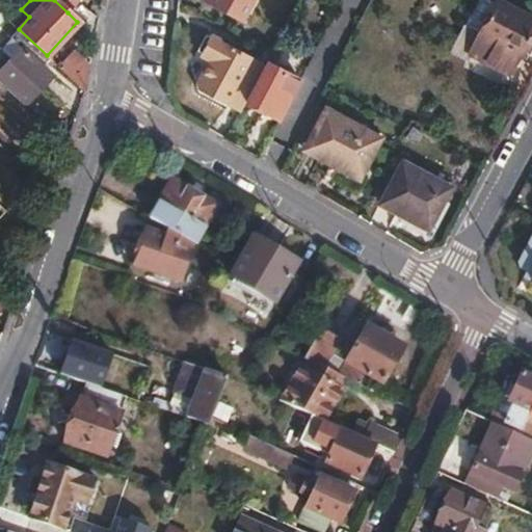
[(78,0),(54,0),(68,12),(78,0)]
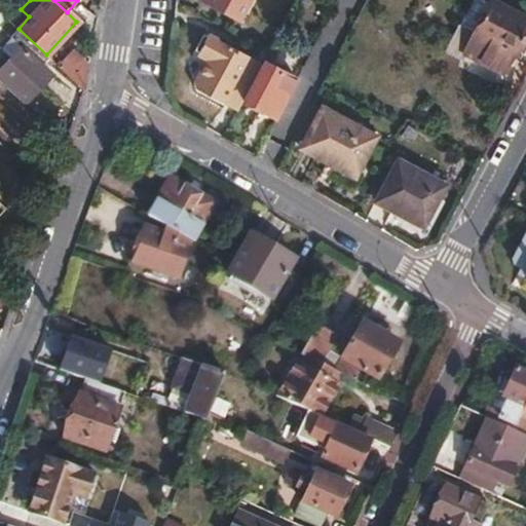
[(249,0),(204,0),(204,2),(237,21),(249,0)]
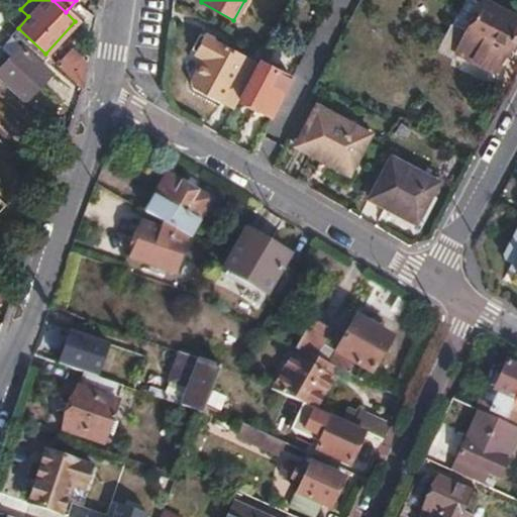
[(492,70),(501,53),(516,21),(516,20),(483,2),(467,33),(467,35),(457,53),(492,70)]
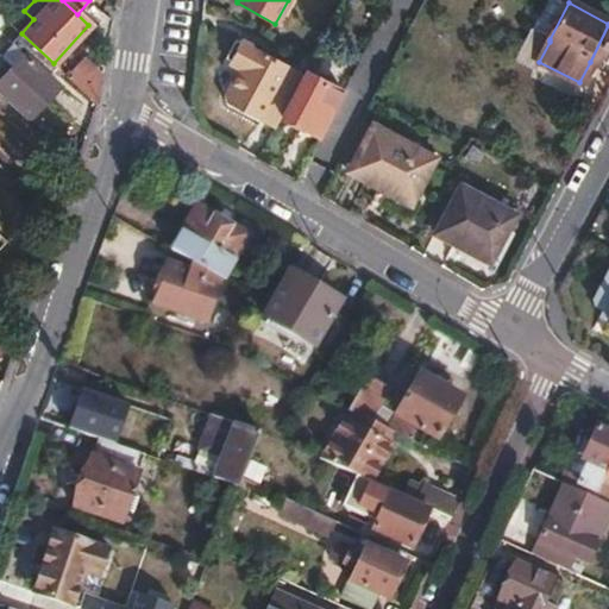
[(608,25),(590,62),(600,66),(608,46),(608,25)]
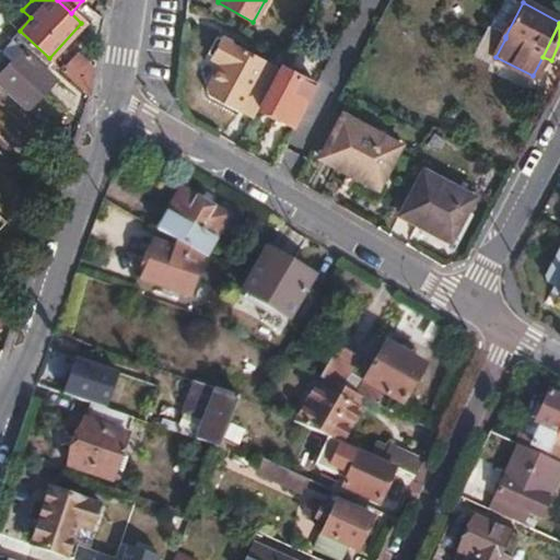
[(45,68),(51,60),(49,58),(20,31),(12,39),(22,48),(13,58),(0,72),(0,83),(26,107),(54,77),(45,68)]
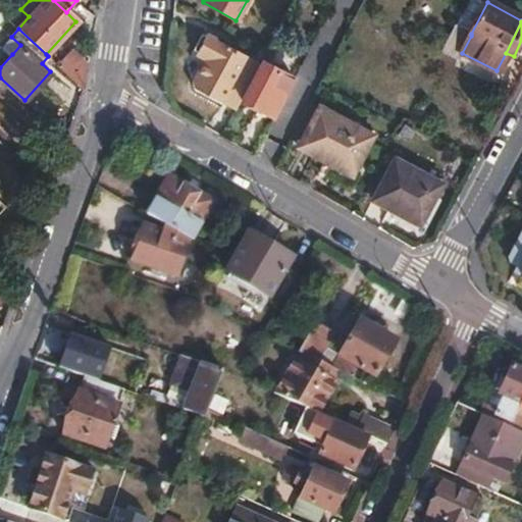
[(235,109),(259,62),(207,34),(196,53),(206,58),(193,83),(195,88),(235,109)]
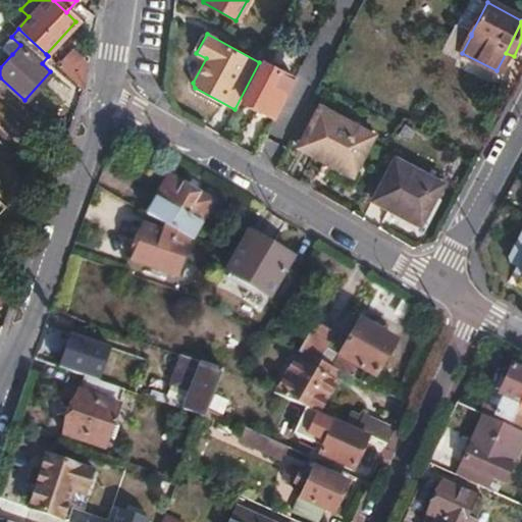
[(20,45),(11,37),(2,46),(12,54),(20,45)]
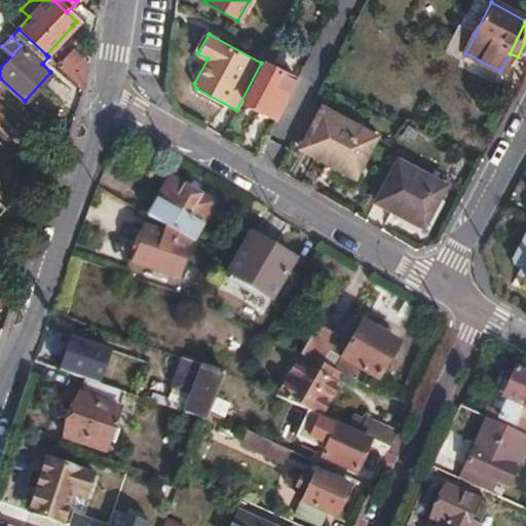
[(57,64),(83,89),(88,66),(71,49),(57,64)]
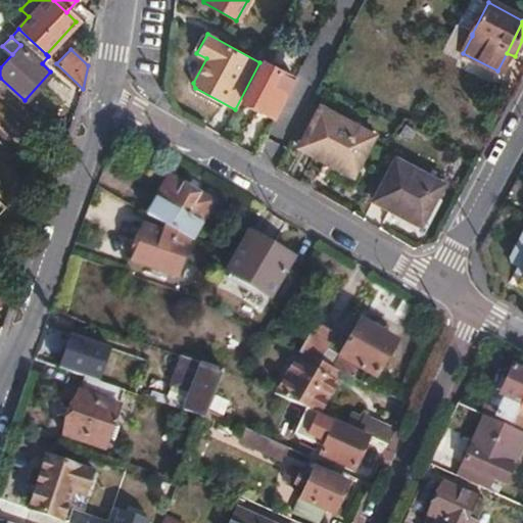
[(294,77),(265,61),(244,101),(259,109),(263,109),(275,115),(294,77)]
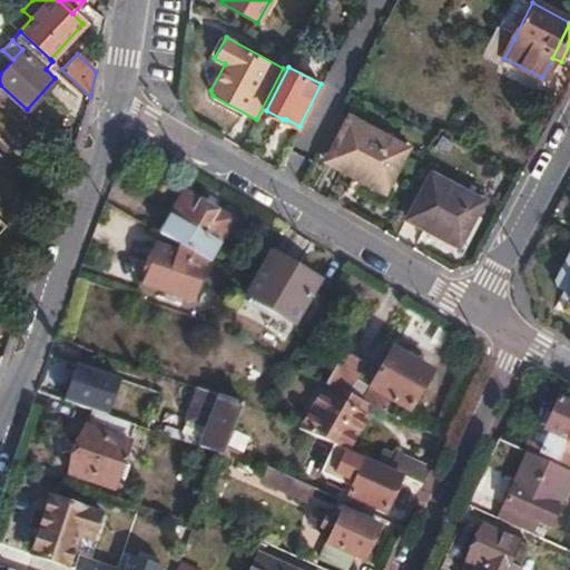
[(350,117),(327,160),(384,192),(408,148),(350,117)]
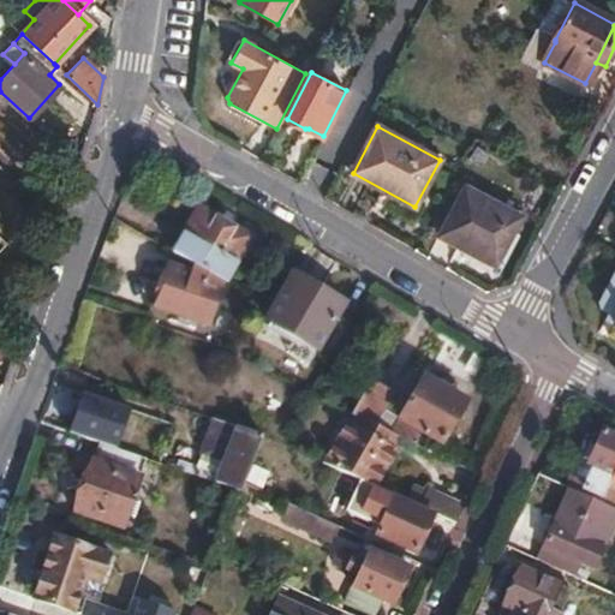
[(467,186),(441,234),(495,263),(520,214),(467,186)]
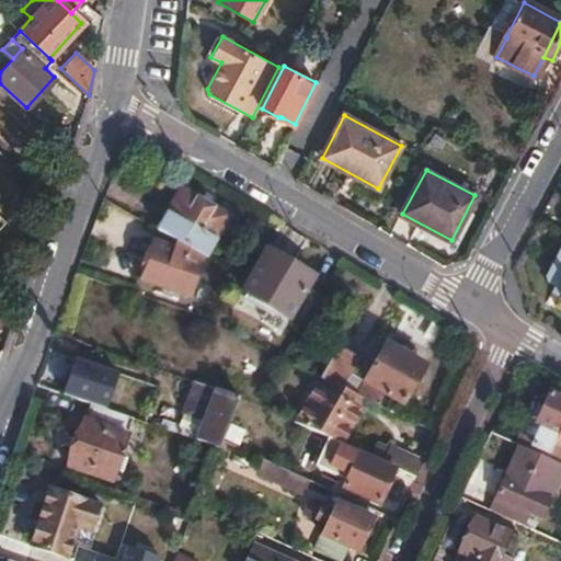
[(202,253),(205,255),(228,215),(180,189),(157,227),(176,239),(202,253)]
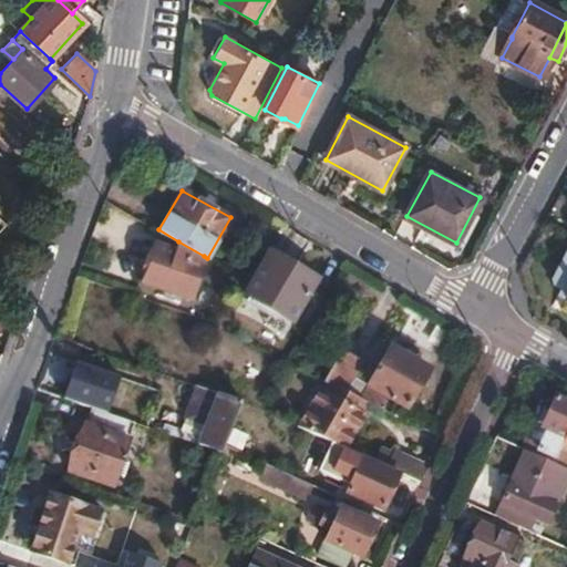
[(198,266),(204,256),(178,241),(175,249),(154,243),(144,282),(191,296),(198,266)]
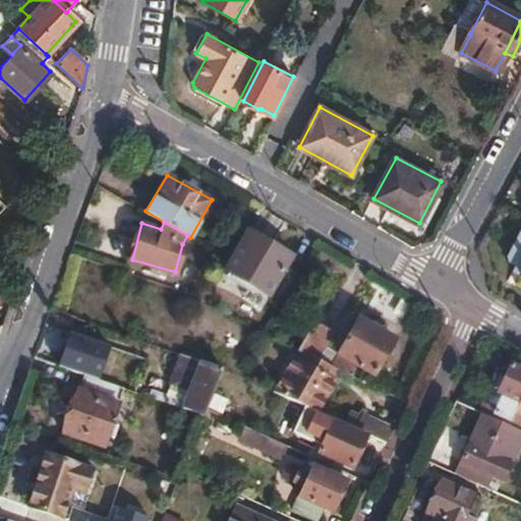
[(248,228),(225,270),(267,293),(289,252),(248,228)]
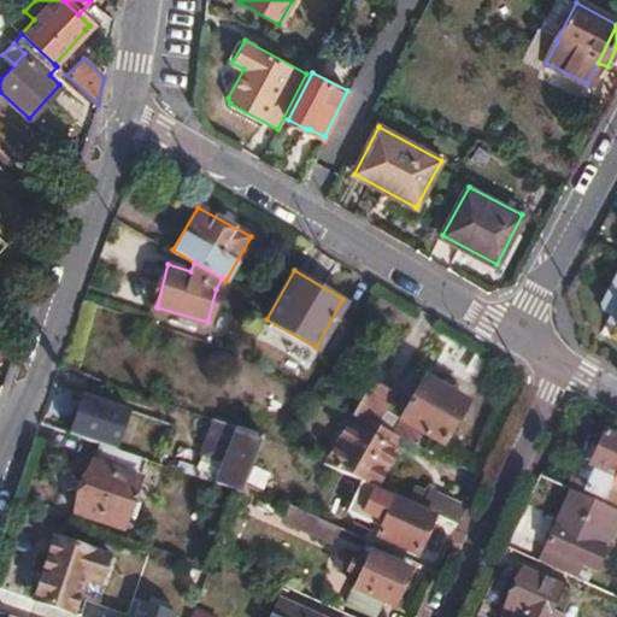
[(398,434),(416,444),(423,432),(441,442),(466,399),(424,376),(400,415),(391,430),(398,434)]
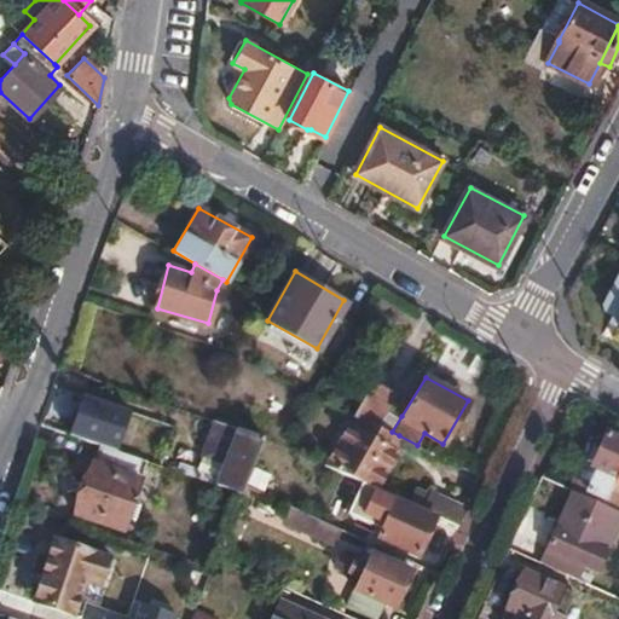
[(372,380),(353,414),(360,417),(375,424),(385,408),(394,391),(372,380)]
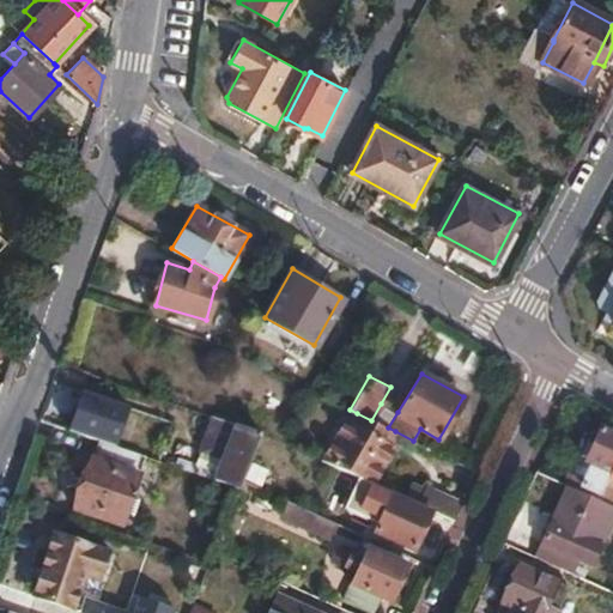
[(84,390),(71,430),(98,439),(109,443),(122,404),(84,390)]
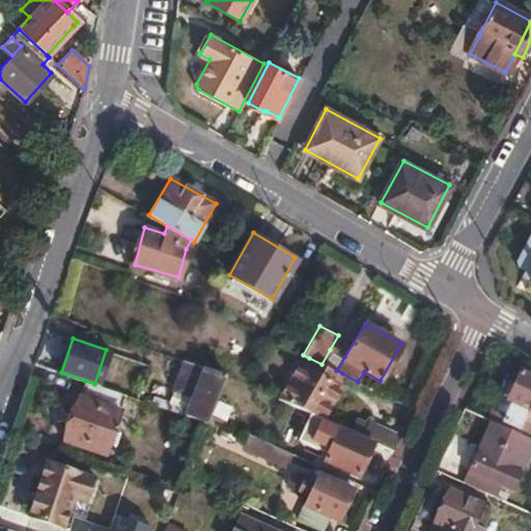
[(344,357),(330,350),(322,364),(336,370),(344,357)]
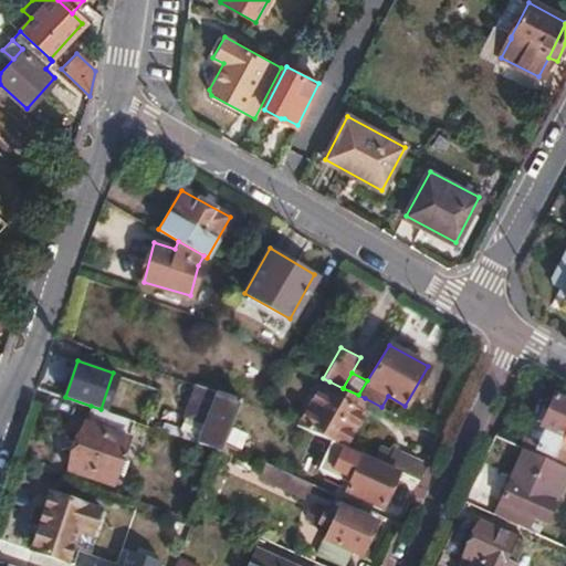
[(329,381),(325,390),(358,409),(365,398),(358,395),(343,388),(329,381)]
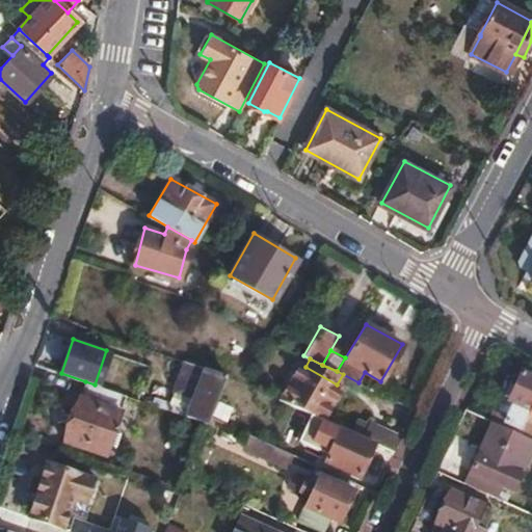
[(150,403),(208,423),(211,417),(228,374),(192,362),(185,378),(195,382),(192,390),(185,405),(153,395),(150,403)]
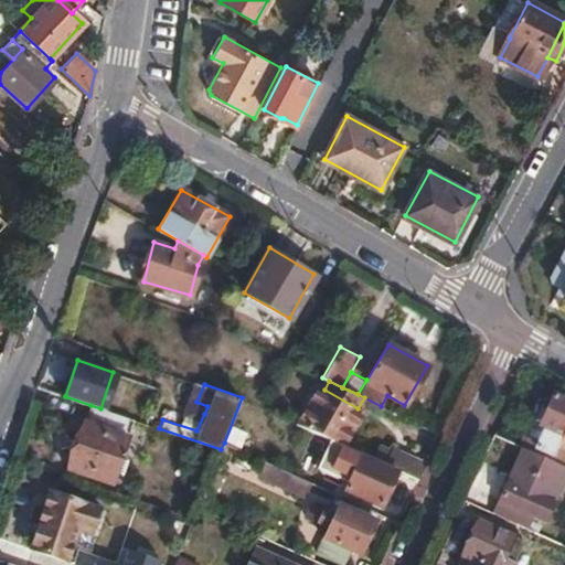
[(318,386),(297,423),(343,445),(362,411),(358,408),(324,390),(318,386)]
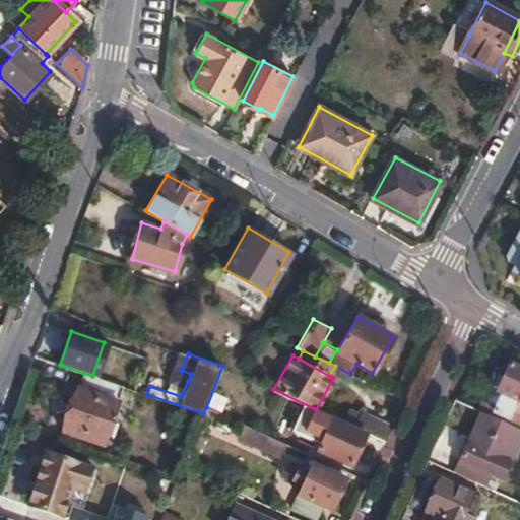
[(468,405),(479,410),(507,423),(512,411),(516,404),(519,394),(519,367),(509,362),(497,391),(496,392),(502,395),(498,403),(474,392),(468,405)]
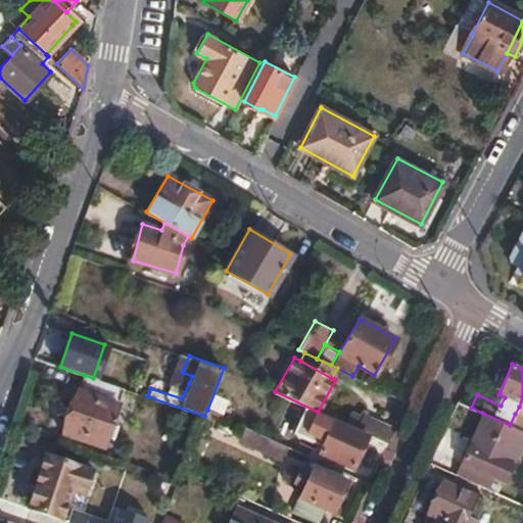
[(192,376),(182,372),(179,380),(189,383),(192,376)]
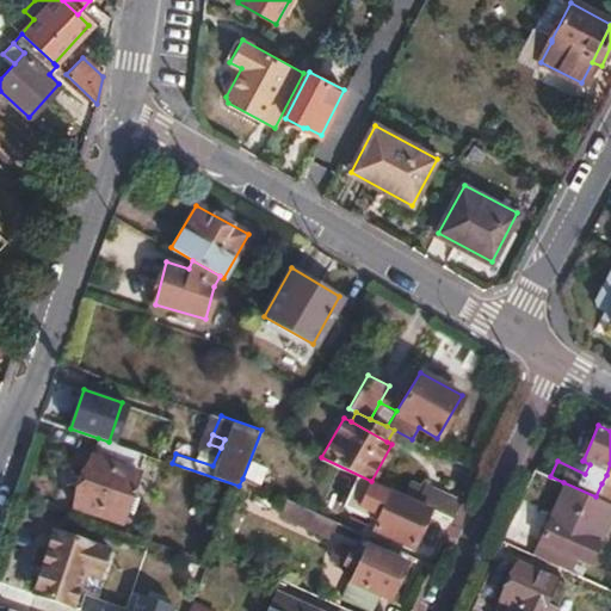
[(109,442),(98,438),(76,506),(121,522),(143,454),(109,442)]
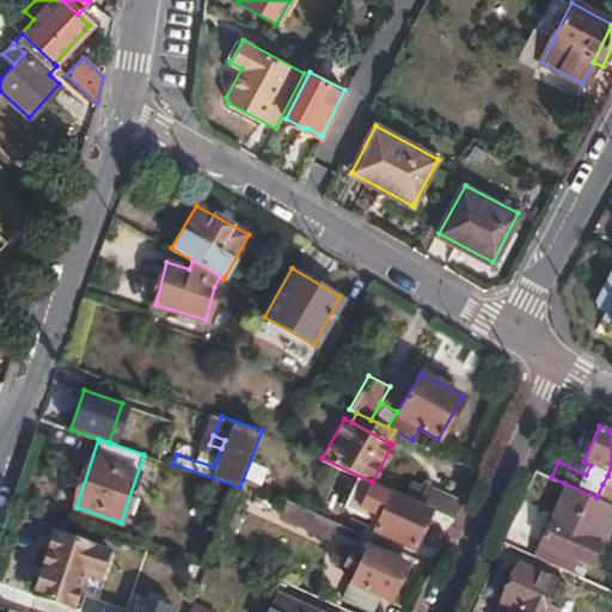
[(564,451),(558,461),(586,475),(591,465),(583,461),(585,460),(564,451)]
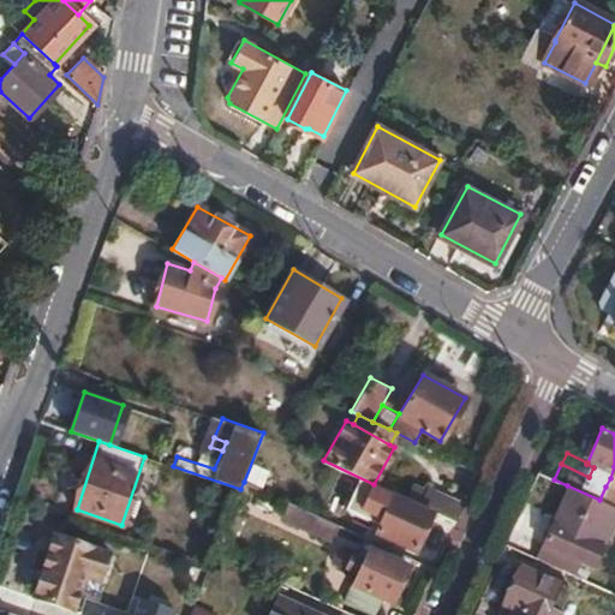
[(406,499),(457,521),(464,503),(428,487),(427,489),(412,484),(406,499)]
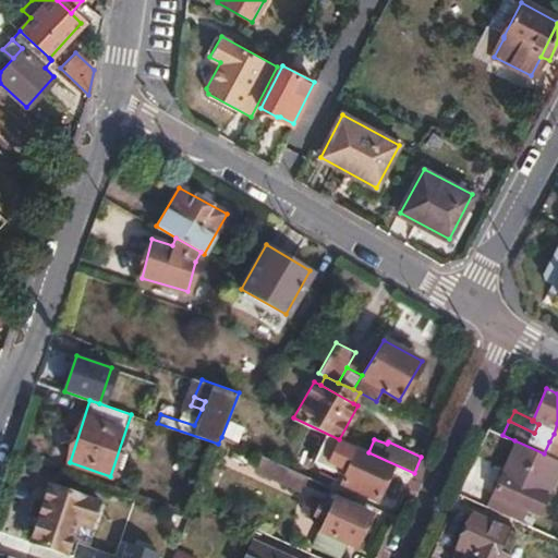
[(514,440),(486,505),(518,520),(523,507),(536,513),(557,469),(557,459),(555,458),(544,453),(514,440)]
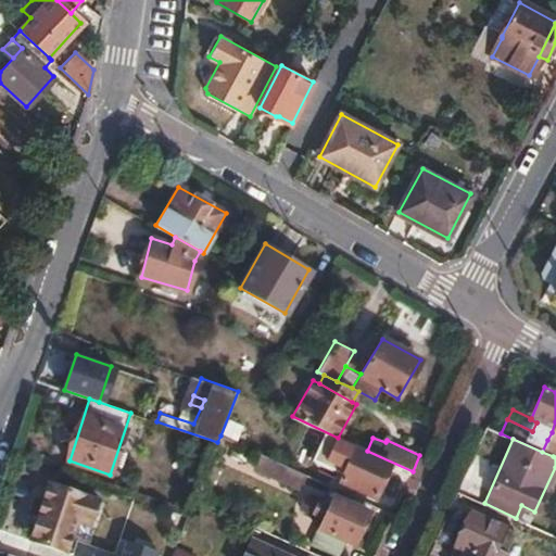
[(555,444),(547,440),(542,452),(553,456),(555,447),(555,444)]
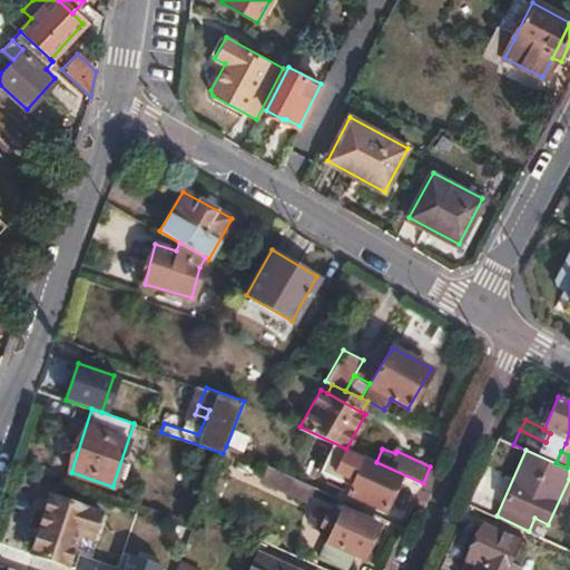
[(345,464),(341,475),(351,480),(346,491),(384,508),(399,475),(361,459),(356,469),(345,464)]
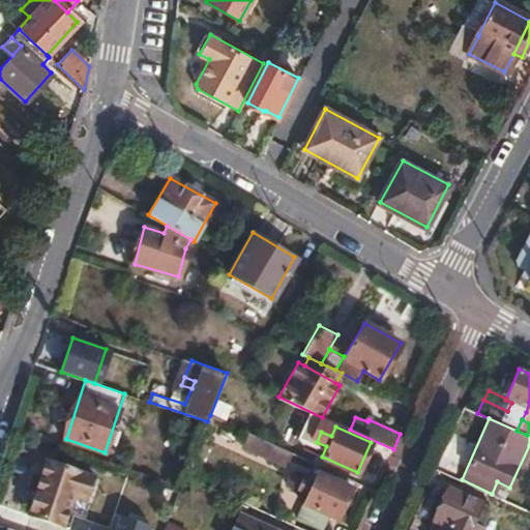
[(288,450),(251,433),(244,448),(282,464),(288,450)]
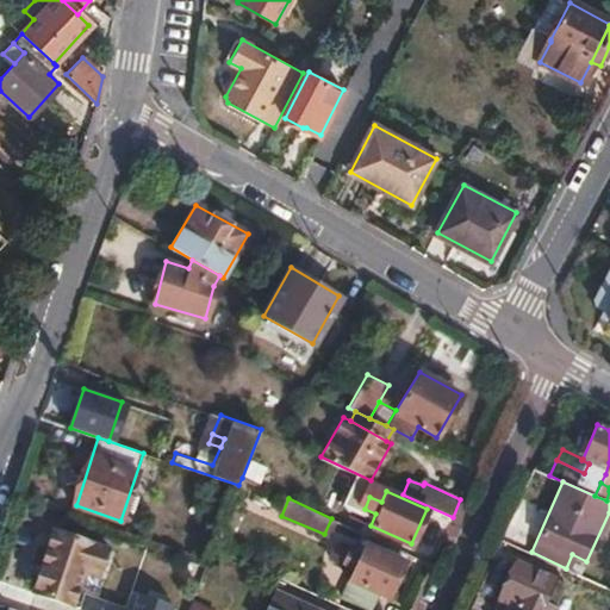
[(53,531),(33,590),(73,602),(82,571),(98,576),(106,548),(53,531)]
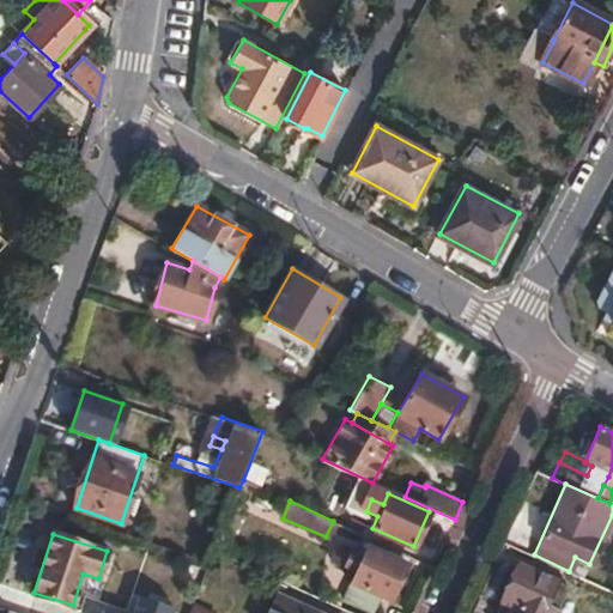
[(387,604),(410,554),(399,550),(395,556),(377,548),(371,560),(349,551),(341,569),(353,574),(344,596),(374,610),(378,600),(387,604)]
